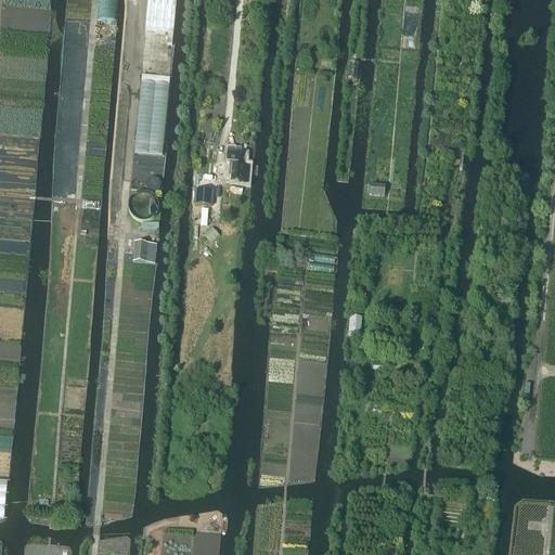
[(147,0),(145,31),(173,34),(176,0),(147,0)]
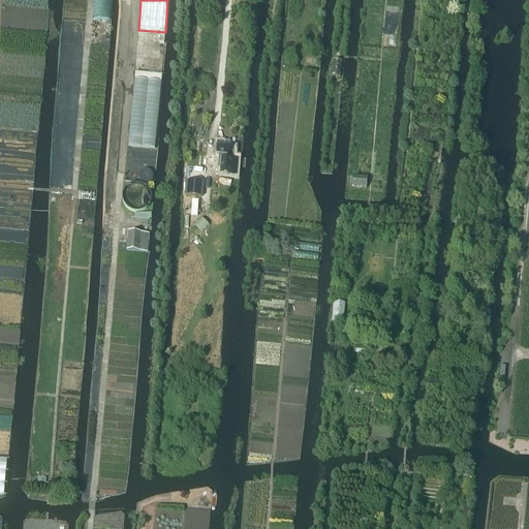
[(334,61),(332,78),(341,79),(342,61),(334,61)]
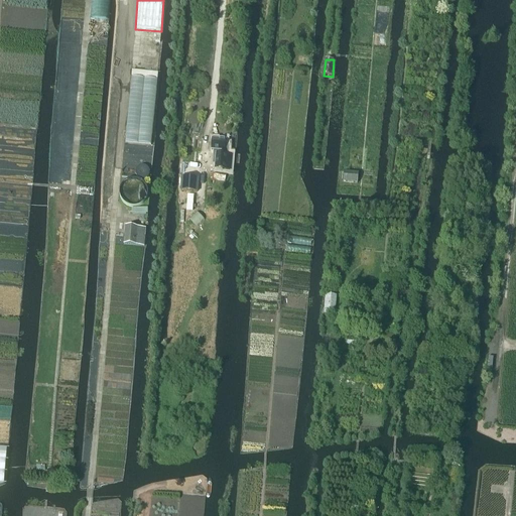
[(130,79),(125,143),(151,145),(156,81),(130,79)]
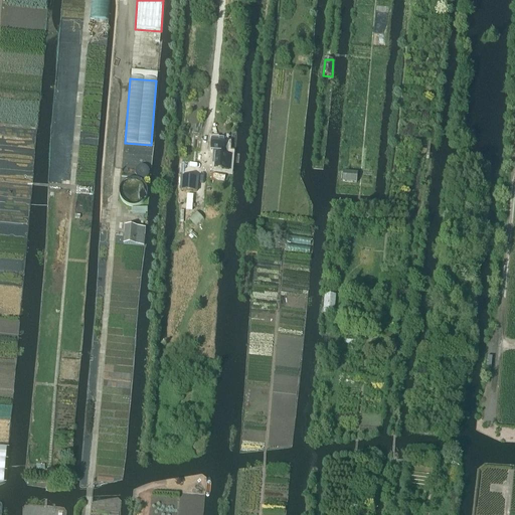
[(211,140),(210,151),(214,151),(213,164),(214,164),(214,170),(230,171),(231,156),(222,156),(223,147),(223,148),(224,141),(223,141),(223,140),(219,140),(219,141),(211,140)]
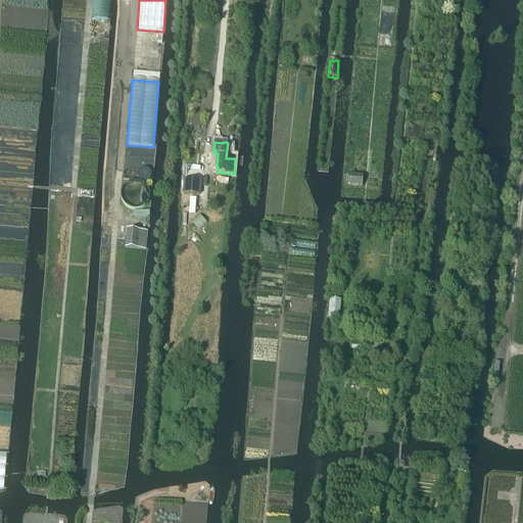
[(348,175),(347,186),(362,187),(363,177),(348,175)]
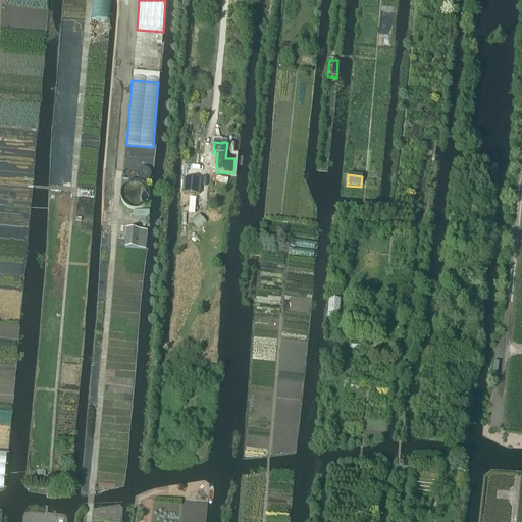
[(185,183),(179,183),(179,187),(185,187),(184,191),(200,192),(201,179),(185,177),(185,183)]
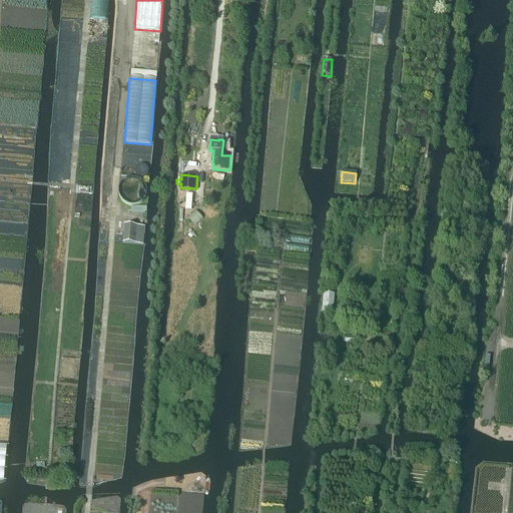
[(147,192),(148,190),(147,187),(147,185),(146,182),(144,180),(142,178),(140,177),(138,176),(135,176),(131,176),(129,177),(127,178),(124,179),(123,181),(121,183),(120,186),(120,189),(120,192),(121,195),(122,197),(124,199),(126,201),(128,202),(131,203),(134,203),(136,203),(138,203),(142,201),(144,199),(145,197),(146,195),(147,192)]
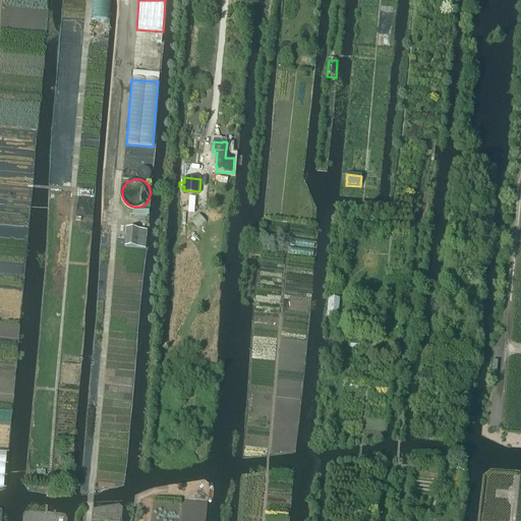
[(125,229),(124,247),(146,249),(148,231),(138,230),(125,229)]
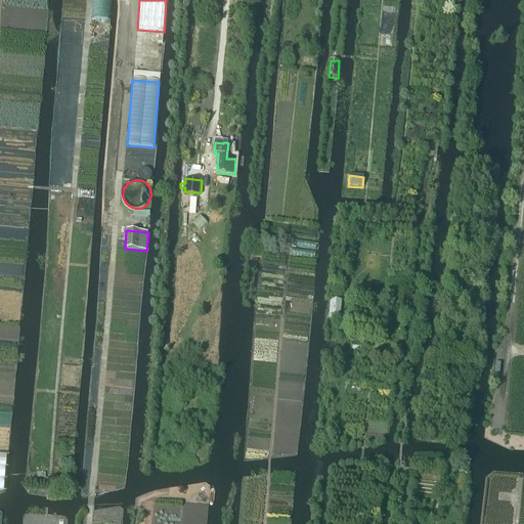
[(340,321),(341,301),(331,300),(329,320),(340,321)]
